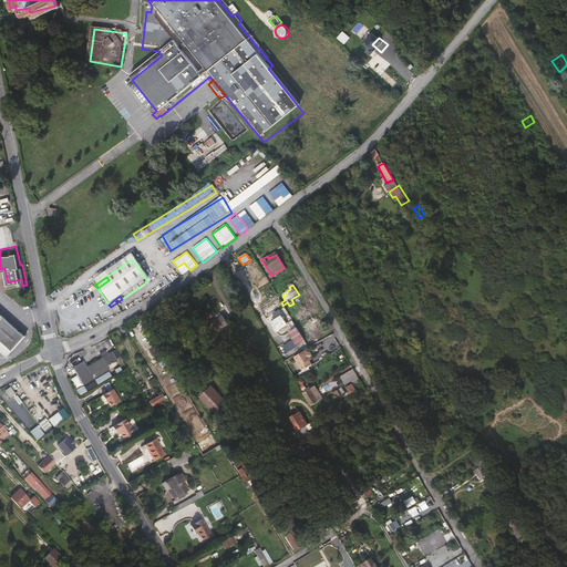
[(10,356),(26,339),(18,331),(0,313),(0,352),(7,359),(10,356)]
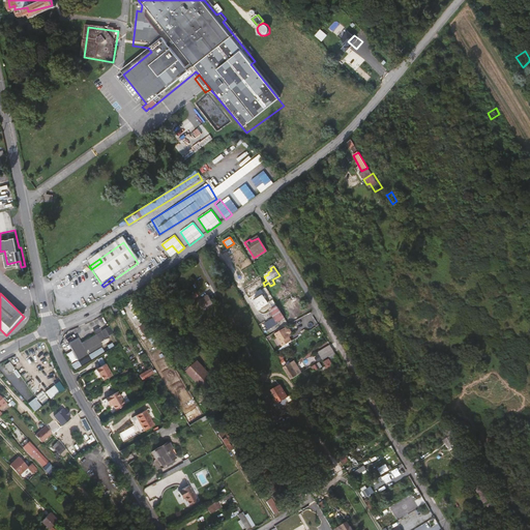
[(262,312),(269,306),(266,302),(265,299),(266,298),(263,293),(259,296),(257,299),(259,302),(255,305),(260,314),(263,313),(262,312)]
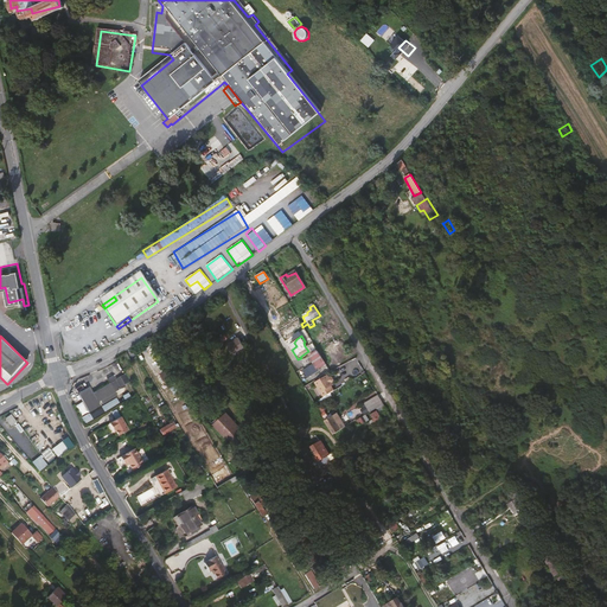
[(249,339),(237,345),(244,356),(255,350),(249,339)]
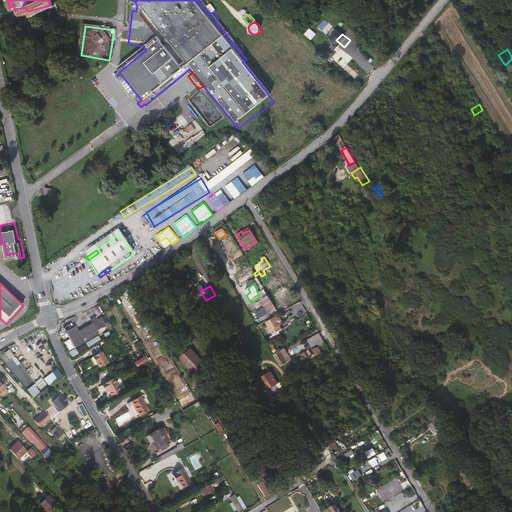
[(271,314),(277,311),(266,293),(262,295),(266,301),(264,303),(268,310),(257,316),(261,322),(271,316),(270,316),(271,315),(271,314)]
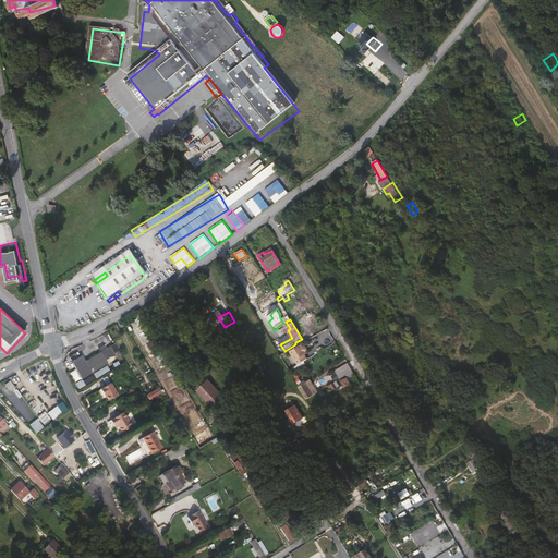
[(156,343),(150,347),(157,356),(161,364),(168,360),(164,353),(162,353),(156,343)]
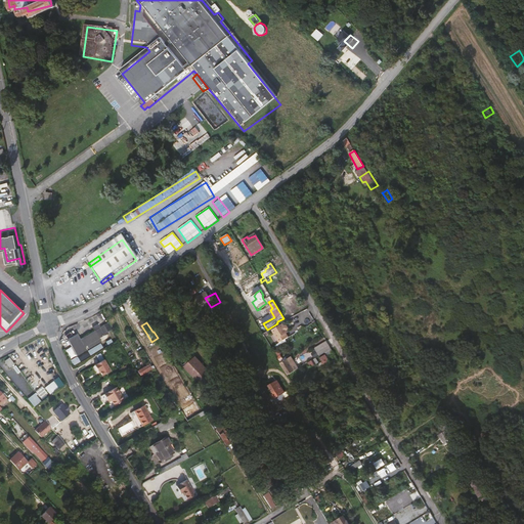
[(274,333),(282,346),(284,345),(290,341),(291,340),(289,337),(291,336),(290,334),(287,329),(286,326),(274,333)]
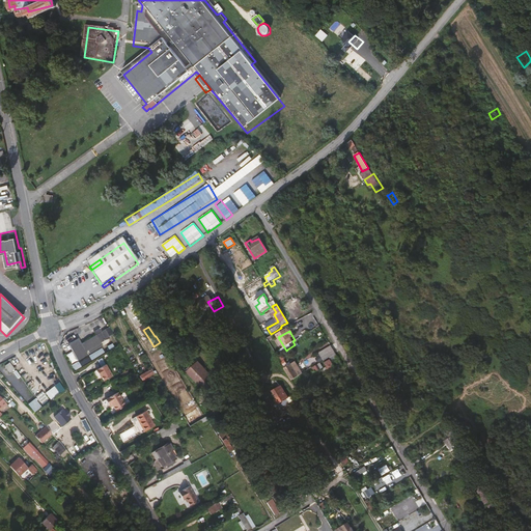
[(84,348),(75,355),(81,366),(91,360),(89,357),(91,355),(93,358),(107,351),(105,346),(109,344),(108,342),(112,340),(108,334),(104,336),(102,333),(99,335),(101,339),(102,341),(85,351),(84,348)]
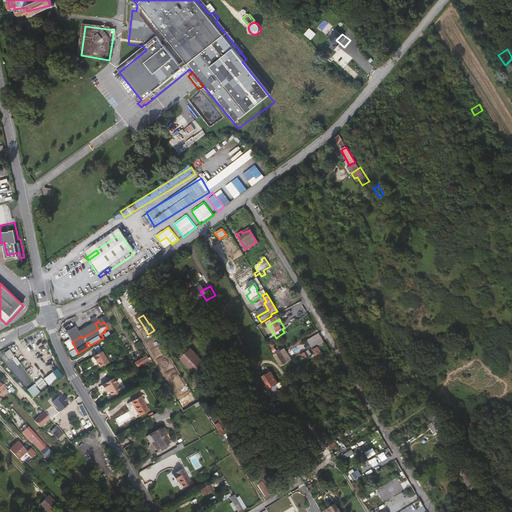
[(98,329),(97,327),(81,336),(82,338),(98,329)]
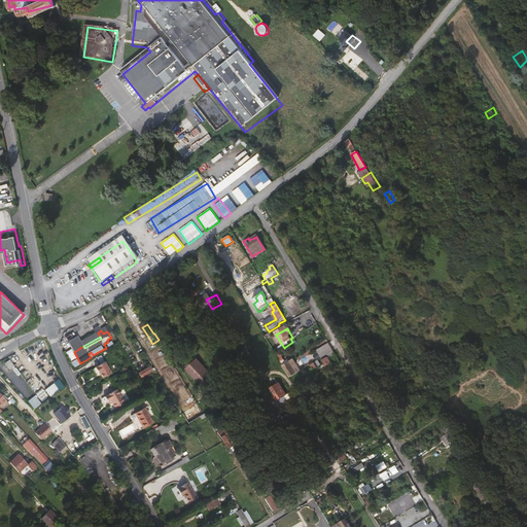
[(79,340),(70,346),(74,352),(83,346),(79,340)]
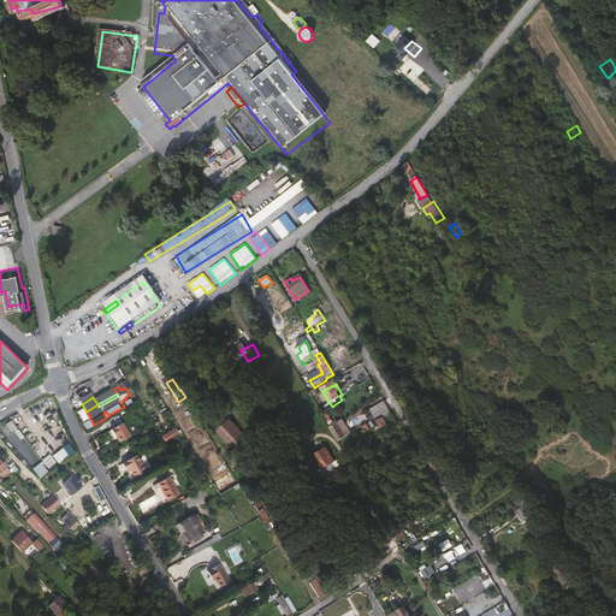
[(392,413),(386,403),(372,412),(378,421),(392,413)]
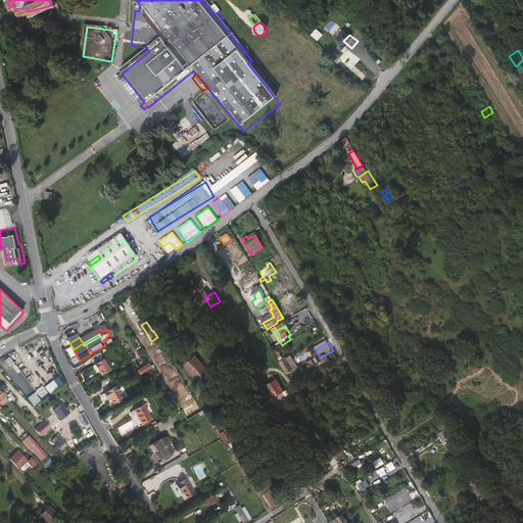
[(335,354),(333,350),(321,358),(321,359),(324,365),(323,366),(327,373),(335,368),(329,358),(335,354)]
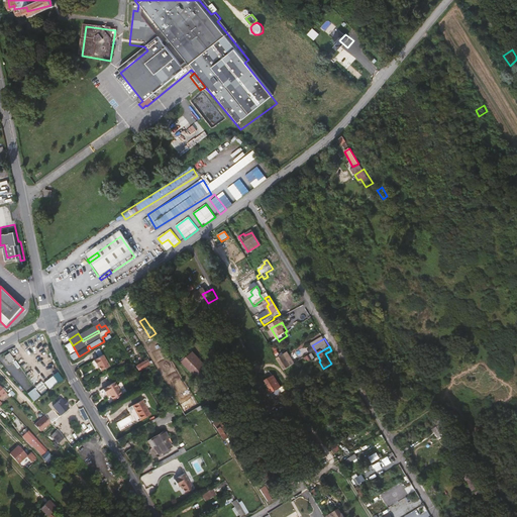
[(10,363),(14,359),(9,353),(5,356),(8,359),(7,359),(10,363)]
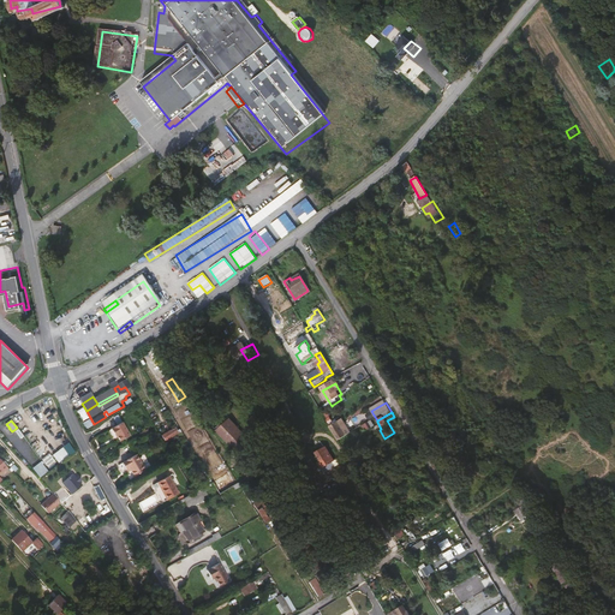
[(345,422),(333,430),(340,443),(345,441),(348,439),(351,437),(348,431),(353,428),(350,424),(347,425),(345,422)]
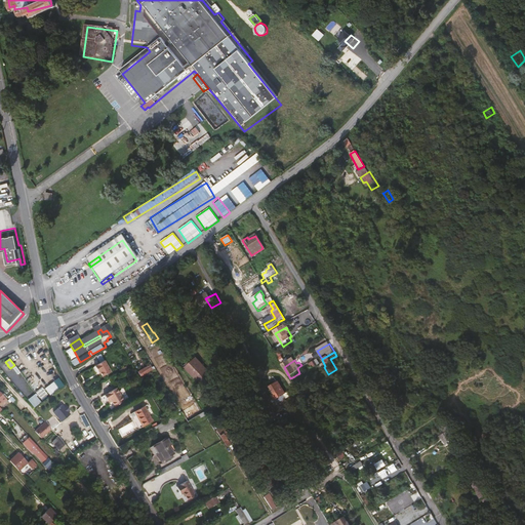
[(198,368),(209,388),(219,381),(208,362),(198,368)]
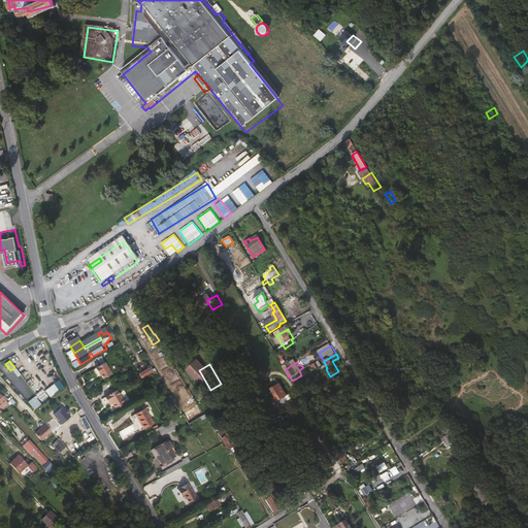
[(112,380),(106,368),(97,373),(100,380),(101,380),(104,385),(112,380)]
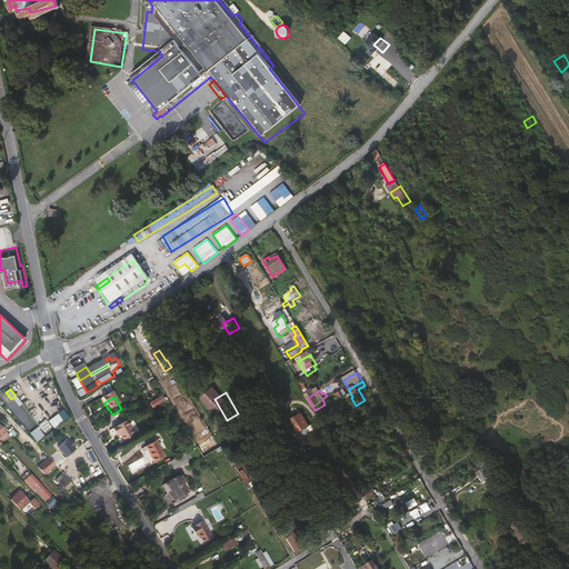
[(152,407),(159,418),(172,410),(168,402),(166,403),(163,401),(152,407)]
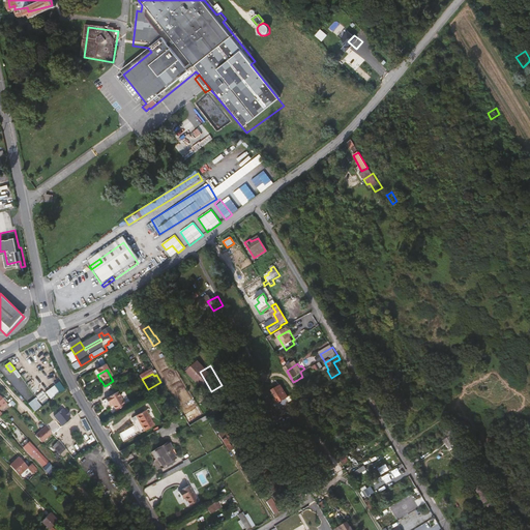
[(46,392),(51,400),(60,393),(55,386),(46,392)]
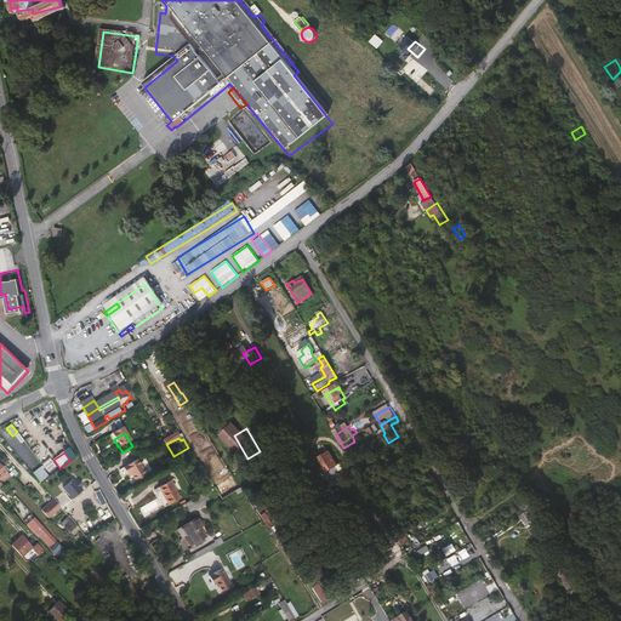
[(323,471),(328,479),(341,471),(330,453),(320,459),(325,468),(323,471)]
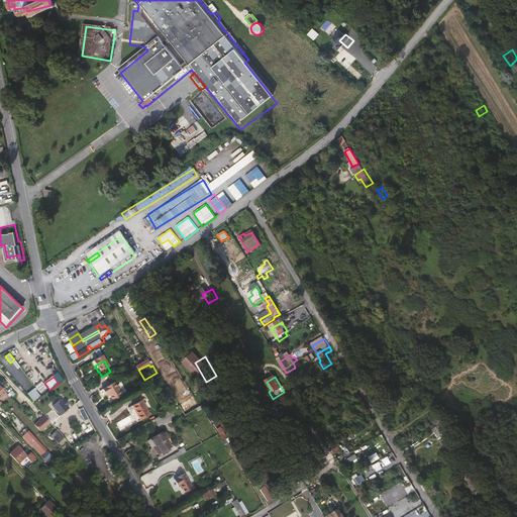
[(34,387),(40,394),(46,390),(41,382),(34,387)]
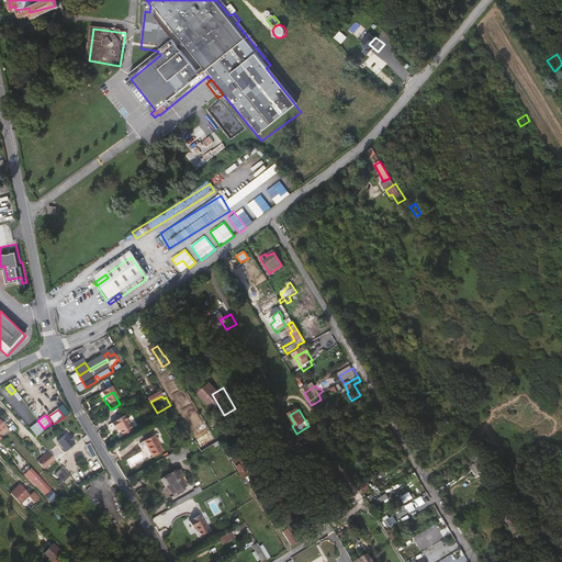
[(130,420),(114,428),(119,435),(122,433),(124,437),(126,441),(137,435),(130,420)]
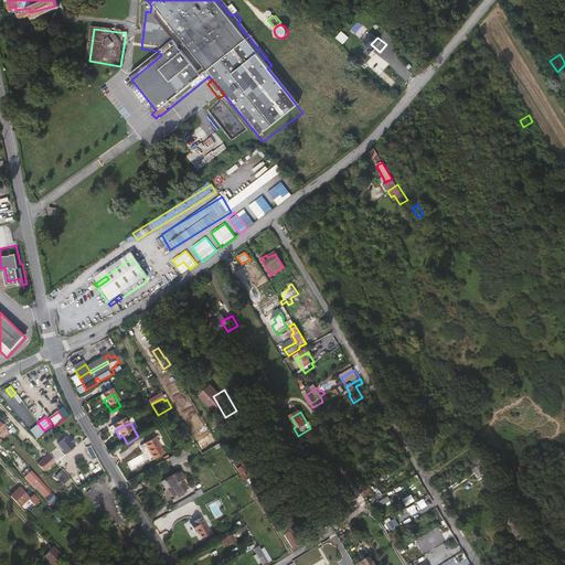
[(9,434),(0,424),(0,436),(3,439),(9,434)]
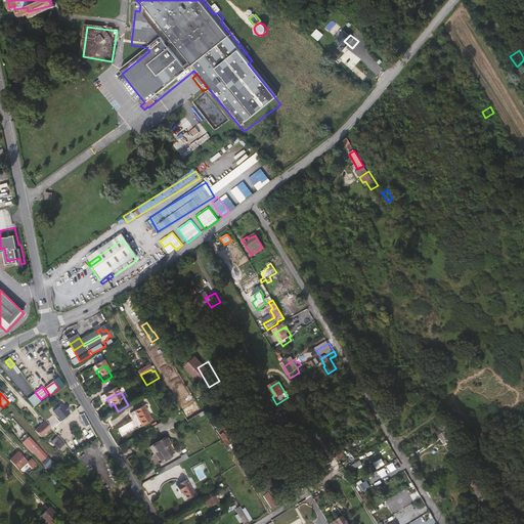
[(34,407),(41,402),(35,394),(28,399),(34,407)]
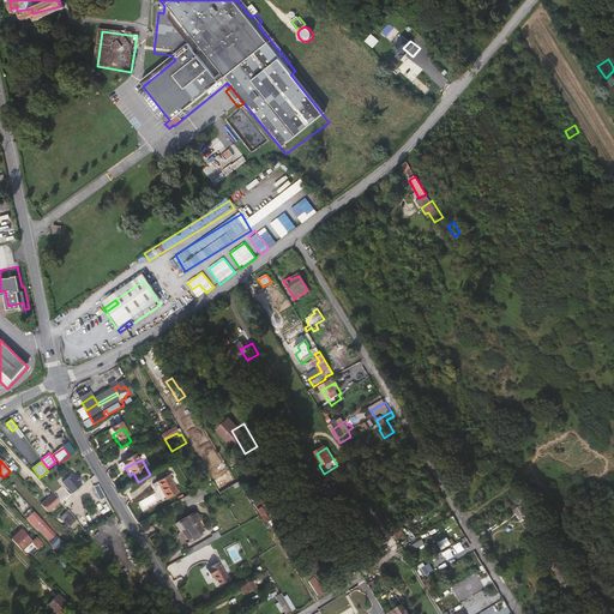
[(71,494),(82,486),(79,482),(76,477),(72,474),(61,482),(71,494)]
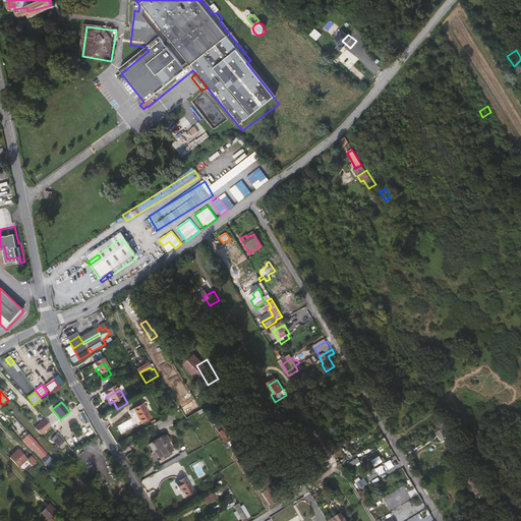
[(134,413),(142,427),(154,421),(146,407),(134,413)]
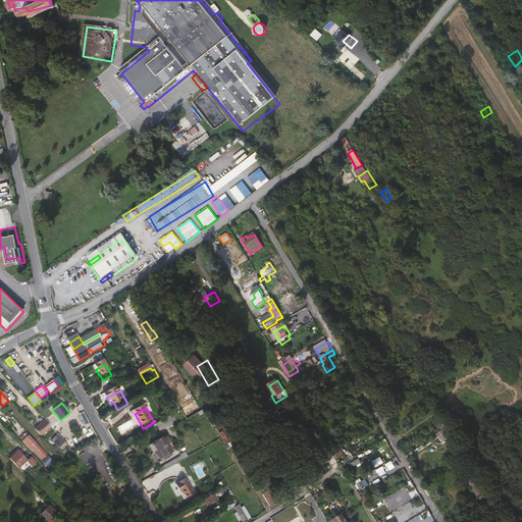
[(177,423),(173,416),(156,427),(160,433),(166,430),(174,426),(174,425),(177,423)]
